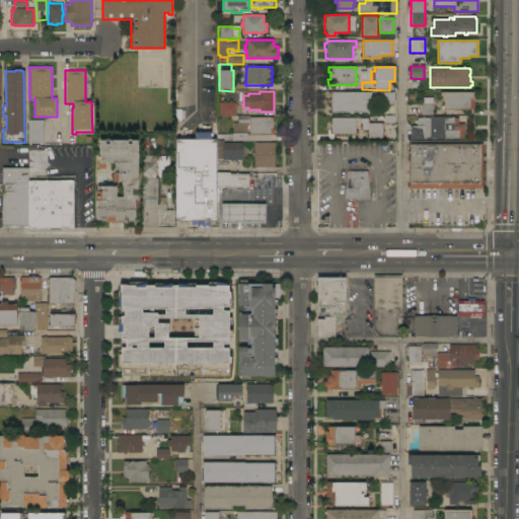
[(370,92),(370,114),(367,114),(367,113),(361,113),(361,114),(358,114),(358,113),(353,112),(353,114),(350,114),(350,113),(330,113),(330,110),(331,110),(331,107),(330,107),(330,97),(331,97),(331,93),(330,93),(330,92),(370,92)]
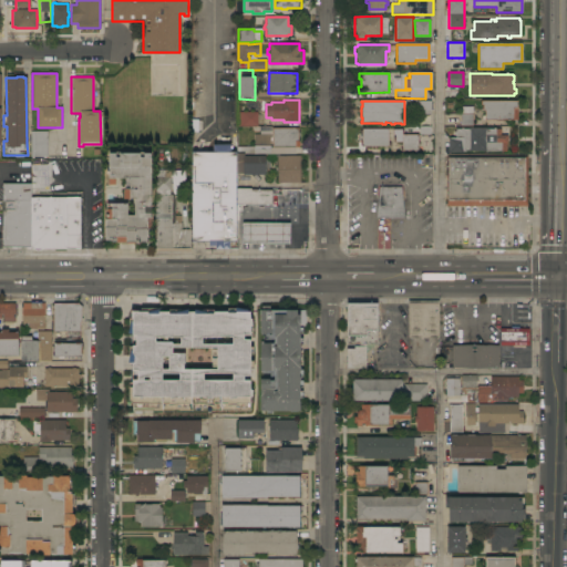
[(431,101),(431,114),(420,114),(420,101),(431,101)]
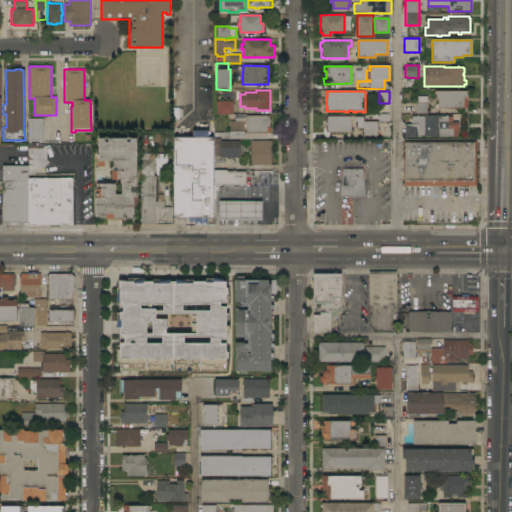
[(467,91),(467,108),(454,108),(454,109),(447,109),(447,108),(435,108),(435,95),(434,95),(434,91),(467,91)]
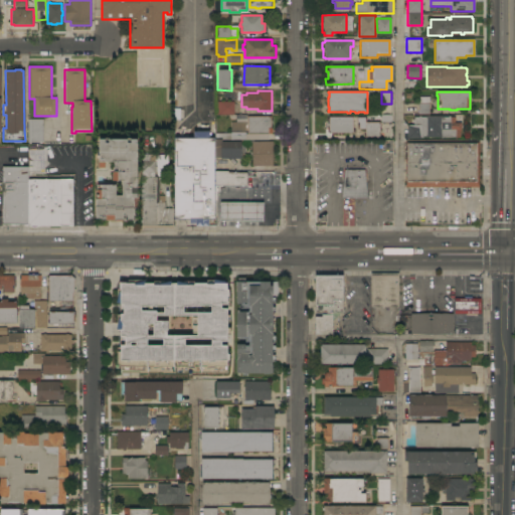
[(428,97),(428,115),(417,115),(417,97),(428,97)]
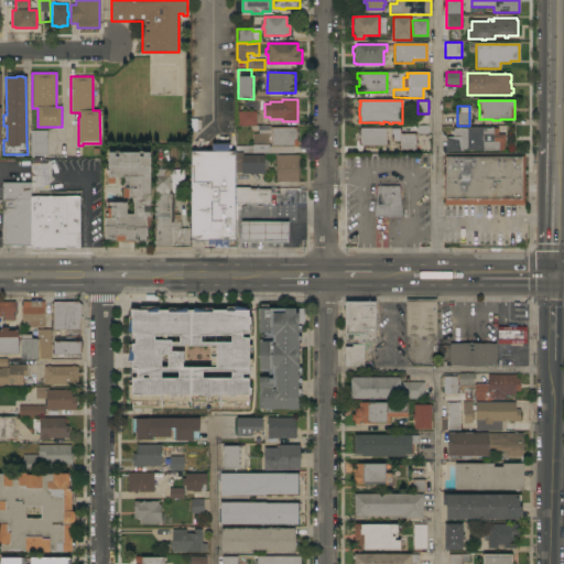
[(237,111),(256,111),(256,126),(237,126),(237,111)]
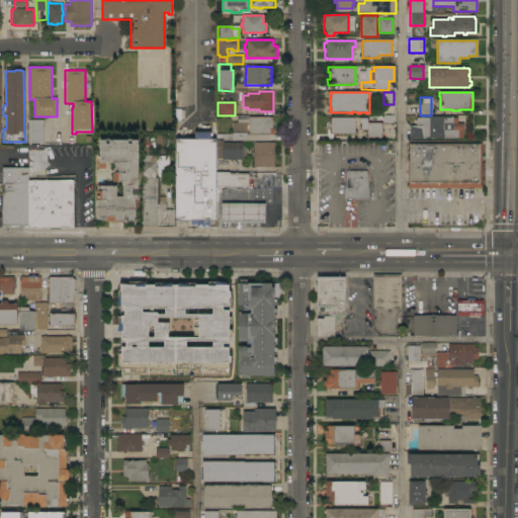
[(216,222),(209,222),(209,228),(196,228),(196,225),(190,225),(190,222),(175,222),(175,128),(192,128),(192,120),(204,120),(204,125),(209,125),(209,128),(216,128),(216,134),(232,134),(232,122),(249,122),(249,117),(272,116),(272,120),(273,120),(273,125),(272,125),(272,130),(273,130),(273,135),(269,135),(269,141),(247,141),(223,141),(223,143),(242,143),(242,159),(222,160),(222,158),(214,158),(216,172),(216,187),(216,201),(216,222)]
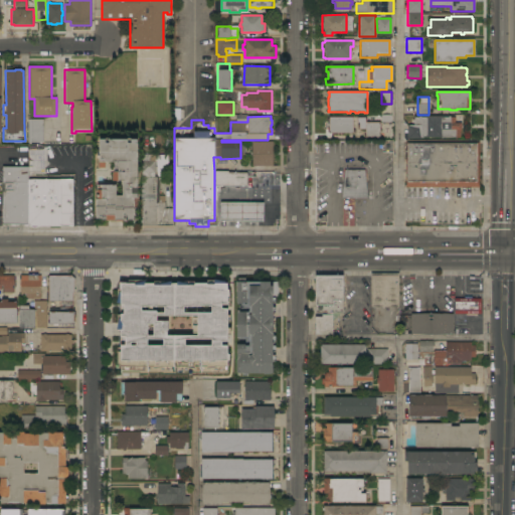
[(381,116),(391,116),(391,124),(381,124),(381,116)]
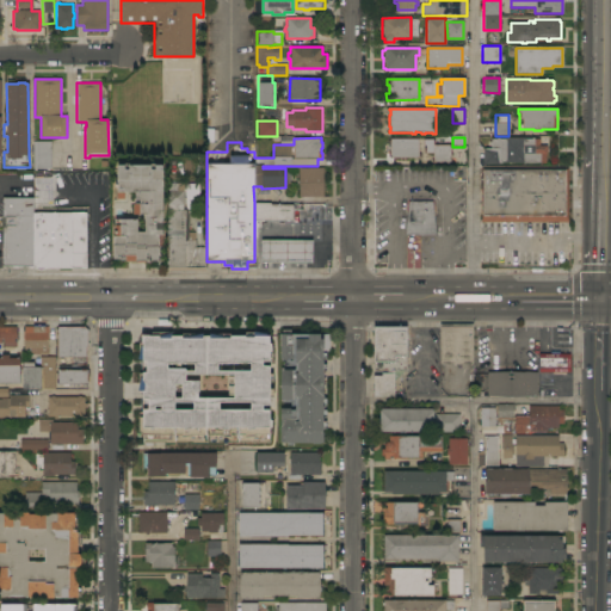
[(504,140),(504,137),(524,137),(524,139),(539,139),(539,146),(547,146),(547,154),(545,154),(545,164),(518,164),(518,162),(498,162),(498,164),(483,164),(483,148),(491,148),(491,140),(504,140)]
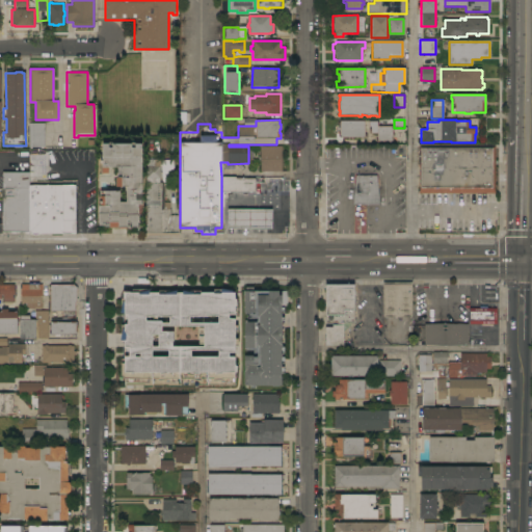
[(364,121),(365,137),(347,137),(347,139),(341,139),(341,137),(339,138),(339,121),(364,121)]
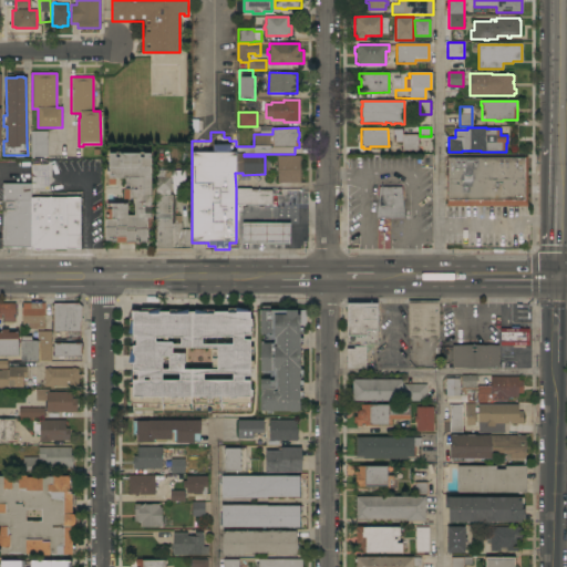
[(403,130),(403,134),(419,134),(418,151),(402,151),(402,144),(397,144),(397,142),(395,142),(393,142),(393,135),(392,135),(393,130),(403,130)]
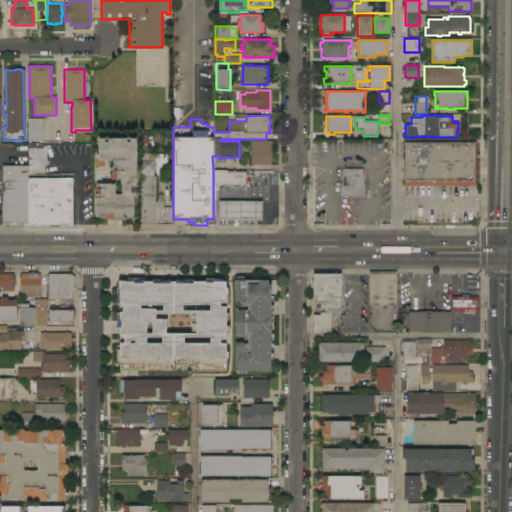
[(43,142),(28,142),(27,119),(42,118),(43,142)]
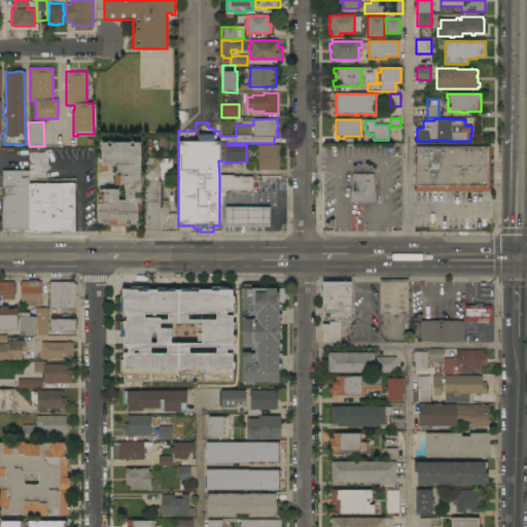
[(107,143),(107,141),(112,141),(112,143),(130,142),(130,141),(134,141),(134,143),(140,143),(140,203),(137,203),(137,225),(108,225),(108,223),(98,223),(98,204),(99,204),(98,172),(101,172),(101,143),(107,143)]
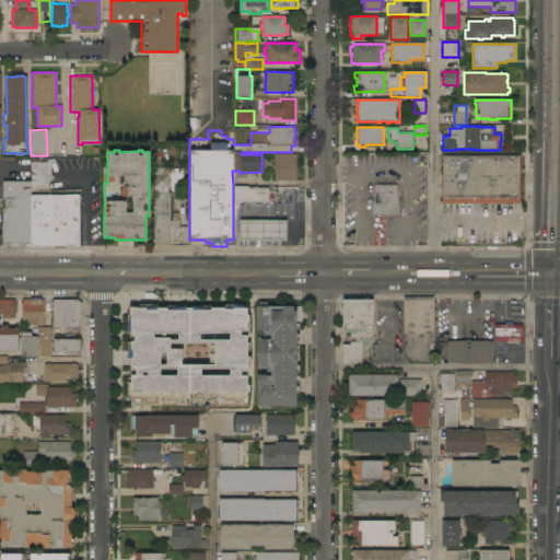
[(273,154),(295,154),(296,181),(273,181),(273,154)]
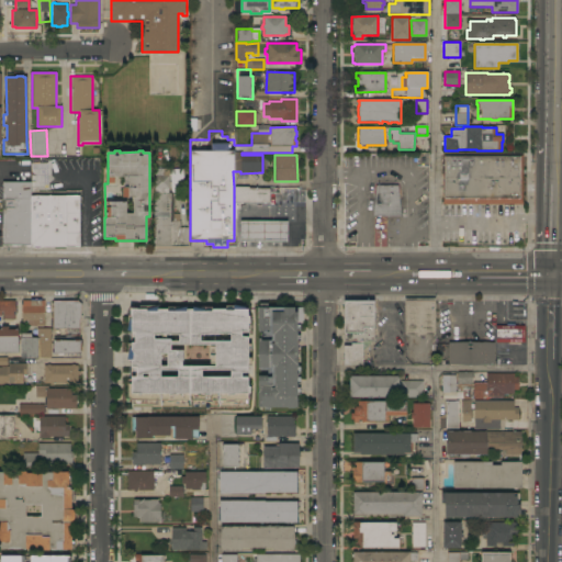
[(523,155),(523,156),(524,156),(524,161),(523,161),(523,206),(442,206),(442,155),(523,155)]
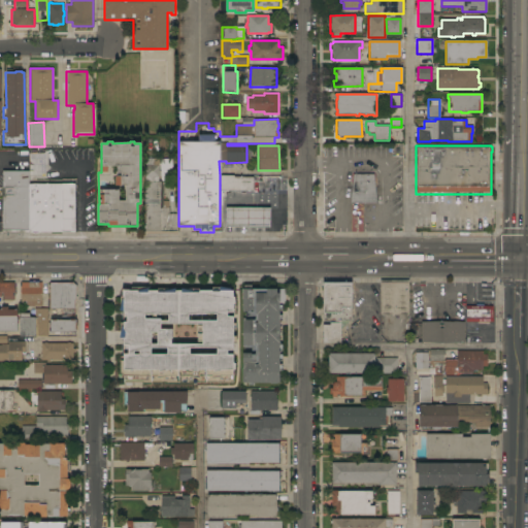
[(29,231),(2,232),(1,170),(5,170),(4,150),(17,150),(17,156),(22,155),(22,171),(28,171),(28,185),(29,231)]
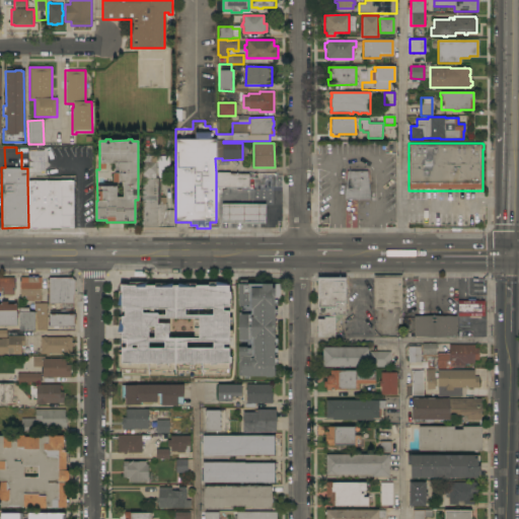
[(156,174),(155,174),(155,178),(160,178),(159,204),(165,204),(165,210),(173,210),(173,230),(142,229),(142,200),(142,186),(143,155),(156,155),(156,174)]
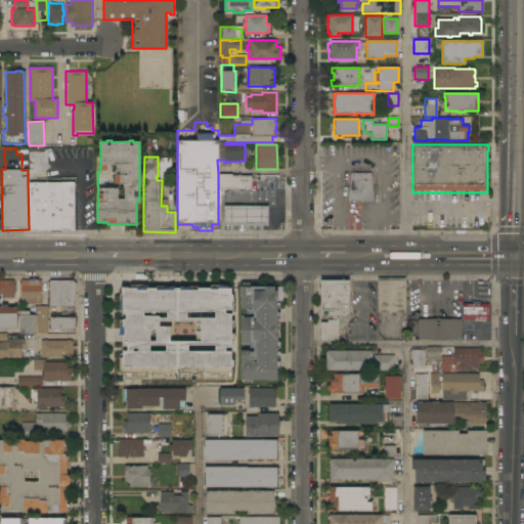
[(170,157),(170,176),(160,176),(160,157),(170,157)]
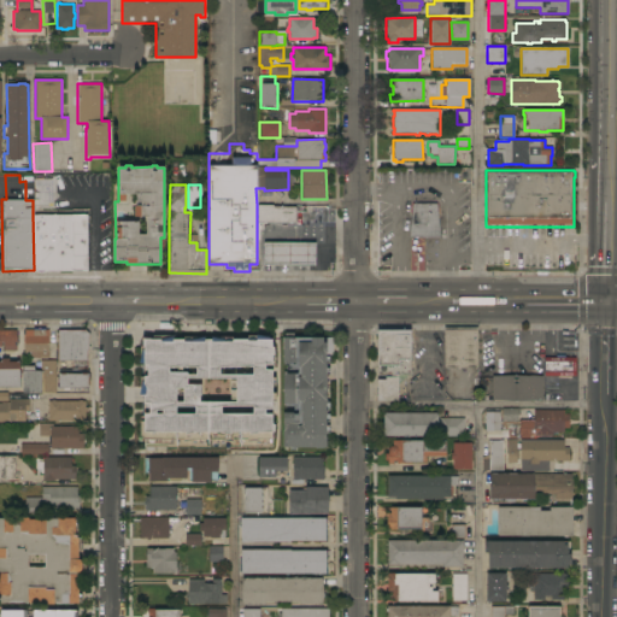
[(440,238),(409,238),(412,204),(436,204),(440,238)]
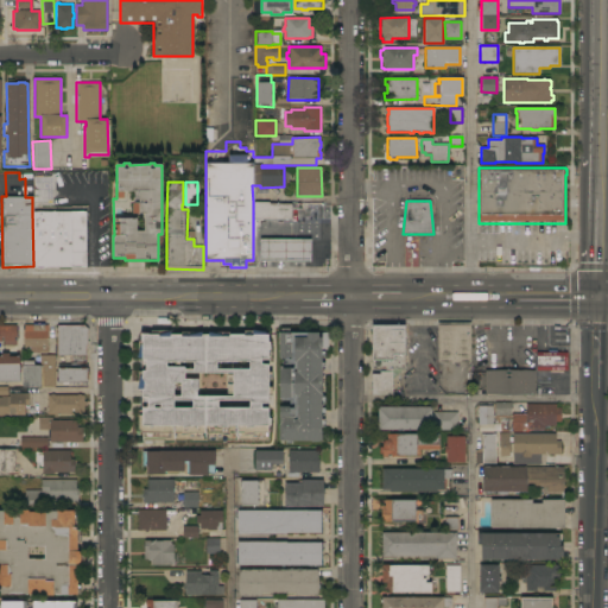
[(253,220),(253,202),(268,202),(268,203),(291,203),(291,211),(292,211),(292,219),(253,220)]
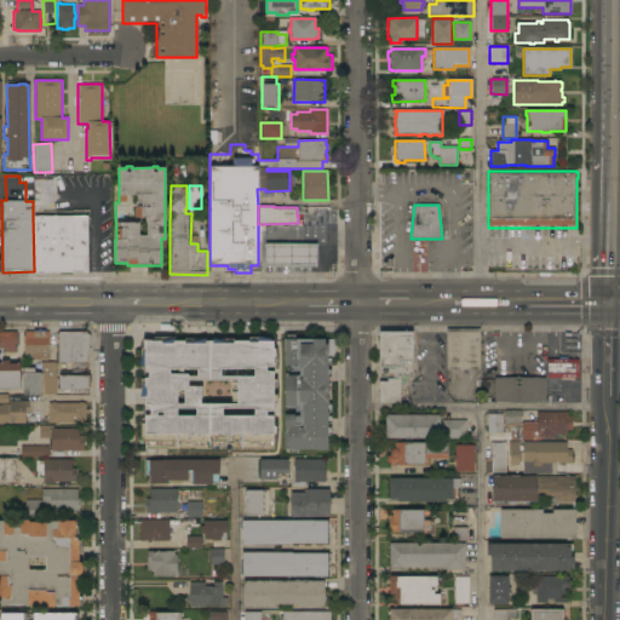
[(86,217),(87,273),(72,273),(65,275),(59,273),(47,273),(41,274),(35,273),(34,273),(34,271),(33,217),(86,217)]
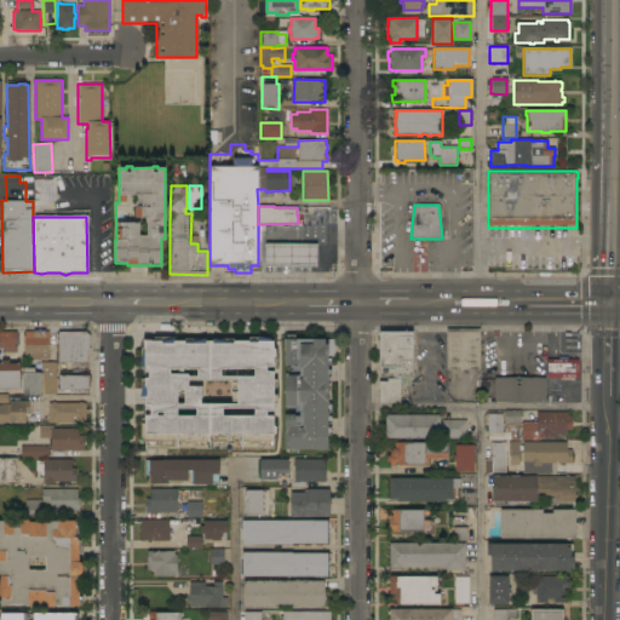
[(316,245),(316,267),(265,267),(265,245),(316,245)]
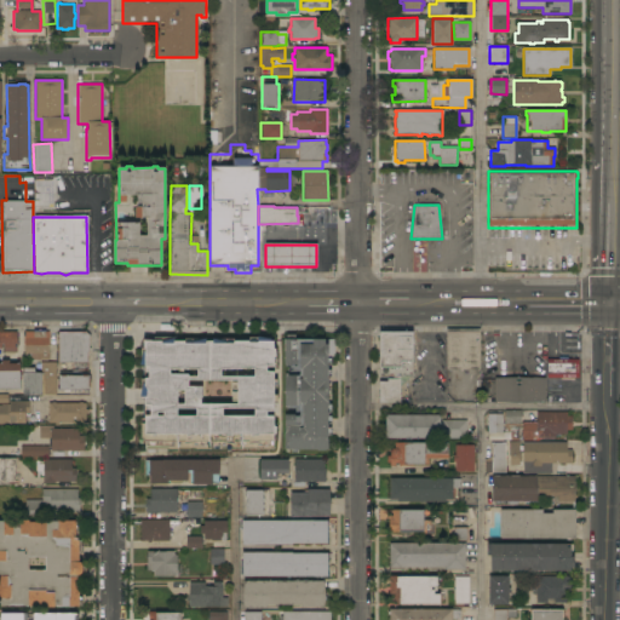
[(49,360),(30,360),(30,354),(23,354),(23,332),(33,332),(33,329),(36,329),(41,329),(45,329),(45,331),(49,331),(49,360)]
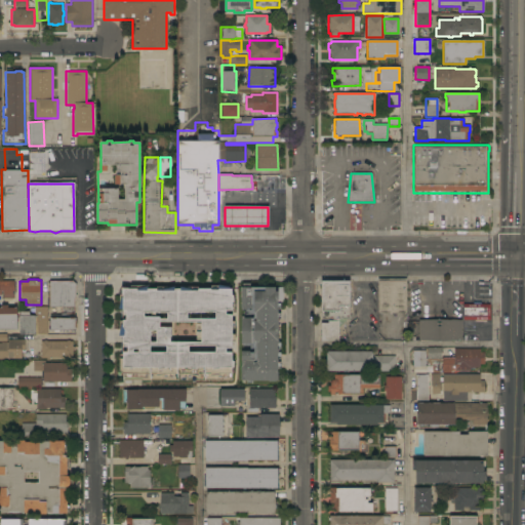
[(406,279),(405,313),(377,313),(377,279),(406,279)]
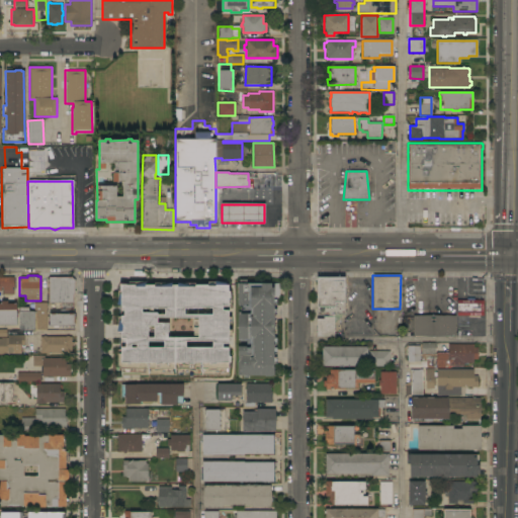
[(0,276),(13,277),(13,287),(12,287),(12,289),(13,289),(13,294),(3,294),(3,287),(1,287),(1,291),(0,290),(0,276)]
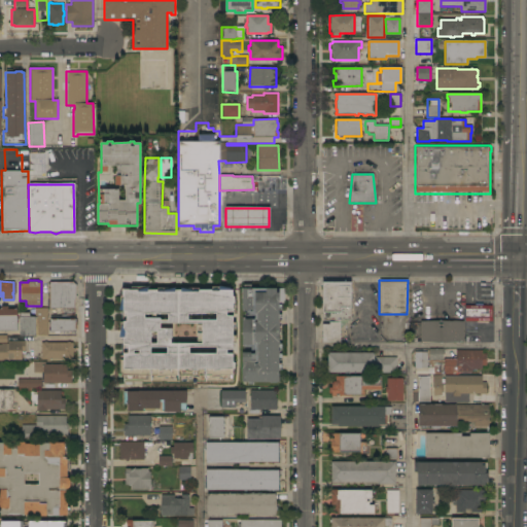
[(75,300),(74,300),(74,308),(49,309),(48,282),(74,281),(74,285),(75,300)]
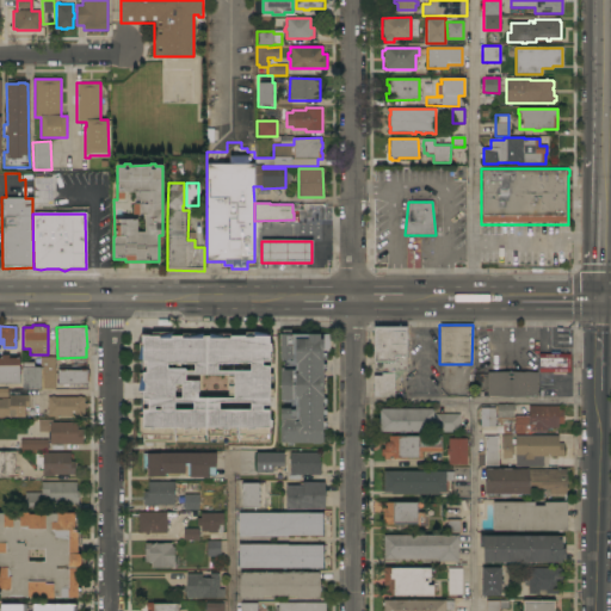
[(407,327),(407,372),(394,372),(394,397),(372,397),(372,376),(381,376),(381,371),(372,371),(372,327),(407,327)]
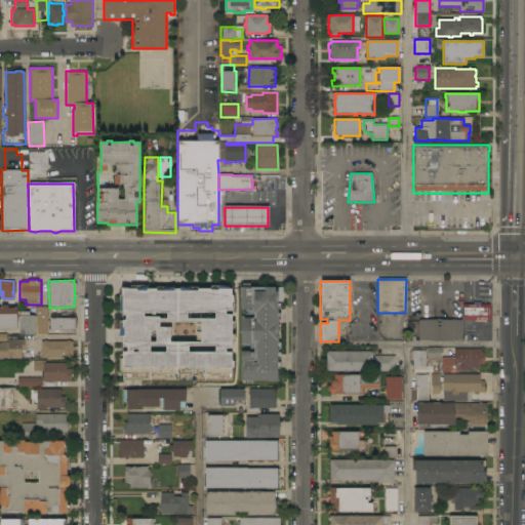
[(240,287),(243,287),(243,284),(249,284),(249,288),(250,288),(250,287),(279,287),(279,289),(281,289),(281,300),(280,300),(280,309),(277,309),(277,311),(278,311),(278,312),(277,312),(277,314),(280,314),(280,319),(277,319),(277,321),(278,321),(278,341),(277,341),(277,342),(280,342),(280,349),(277,349),(277,350),(278,350),(278,352),(277,352),(277,353),(280,353),(280,358),(277,358),(277,359),(278,359),(278,361),(277,361),(277,362),(280,362),(280,368),(277,368),(277,372),(278,372),(278,380),(251,380),(251,384),(246,384),(246,380),(241,380),(240,287)]
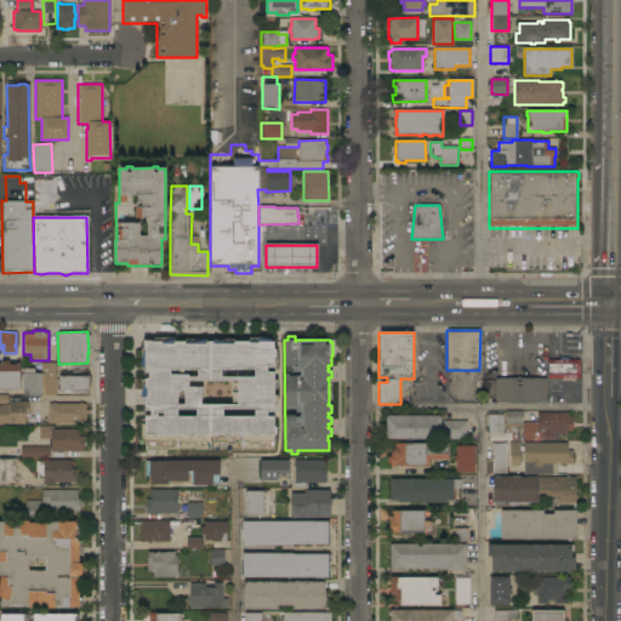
[(144,341),(161,341),(161,345),(175,345),(175,341),(186,341),(186,345),(205,345),(205,341),(214,341),(214,345),(233,345),(233,341),(250,341),(250,345),(257,345),(257,341),(275,341),(275,369),(267,369),(267,372),(275,372),(275,412),(268,412),(268,416),(275,416),(275,453),(144,453),(144,417),(151,417),(151,408),(144,408),(144,398),(147,398),(147,389),(144,389),(144,379),(148,379),(148,369),(144,369),(144,341)]
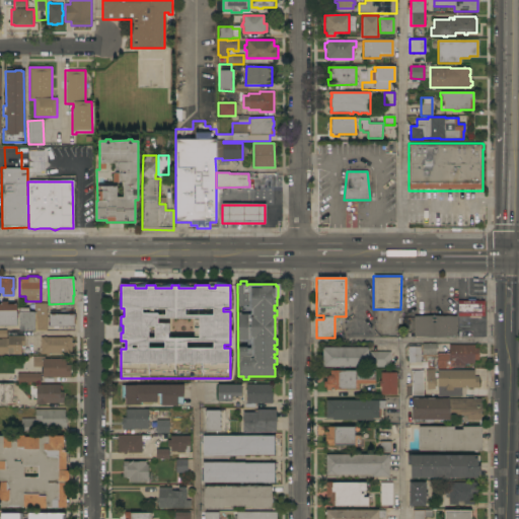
[(16,325),(0,325),(0,304),(1,304),(1,301),(7,301),(7,304),(16,304),(16,325)]
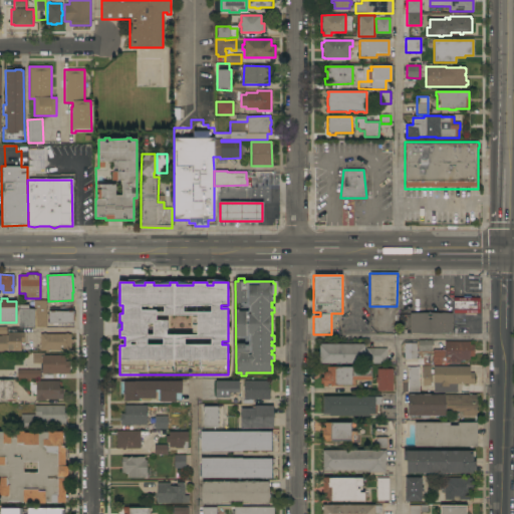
[(479,298),(479,313),(454,313),(454,298),(479,298)]
